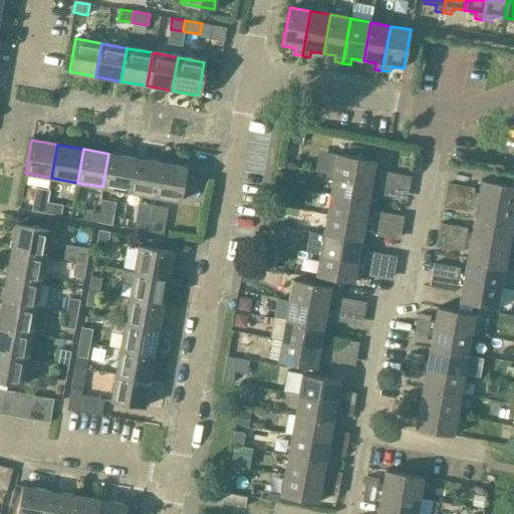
[(102,187),(129,192),(135,159),(108,154),(102,187)]
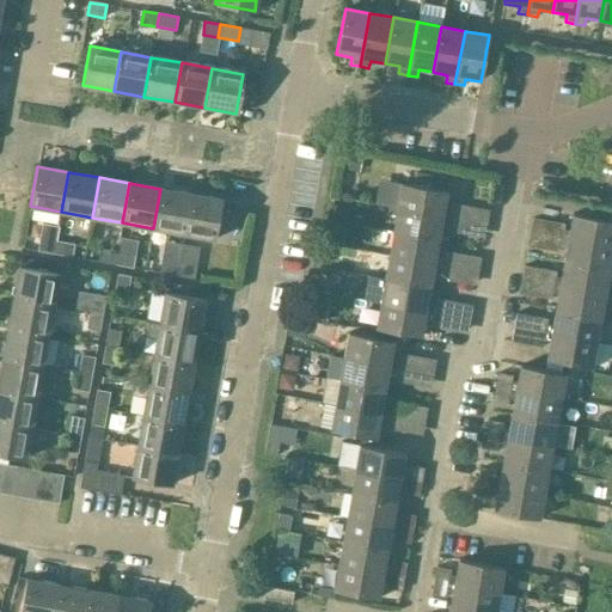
[(402,183),(397,208),(448,216),(450,209),(445,208),(447,190),(402,183)]
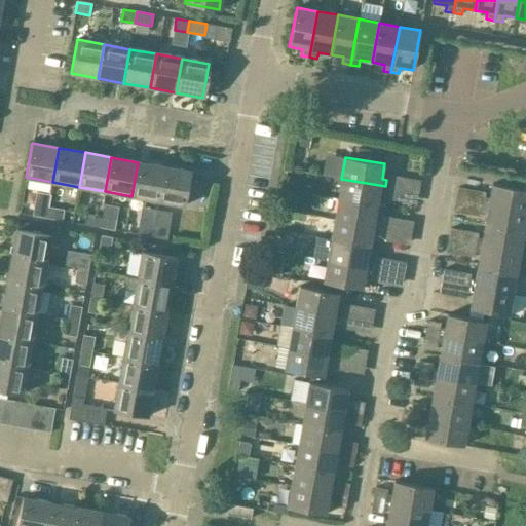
[(132,196),(157,200),(163,166),(138,162),(132,196)]
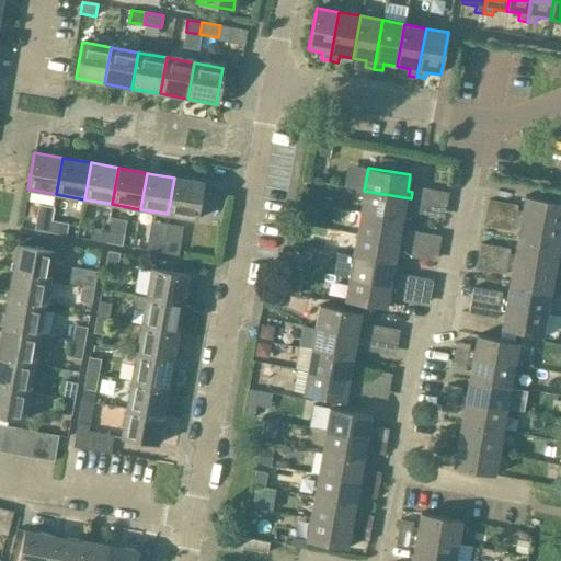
[(203,183),(174,178),(168,214),(196,219),(203,183)]
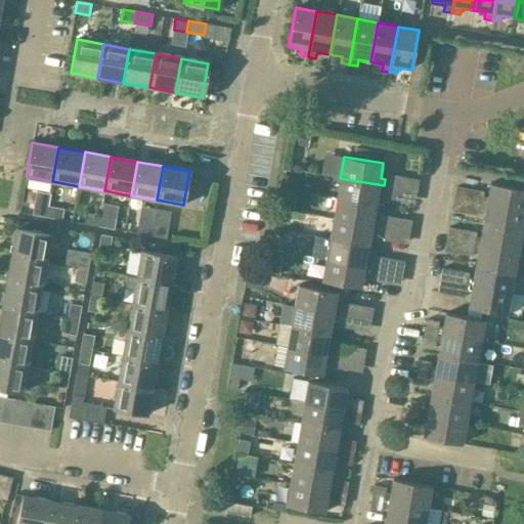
[(385,179),(384,185),(396,188),(398,176),(386,174),(385,179)]
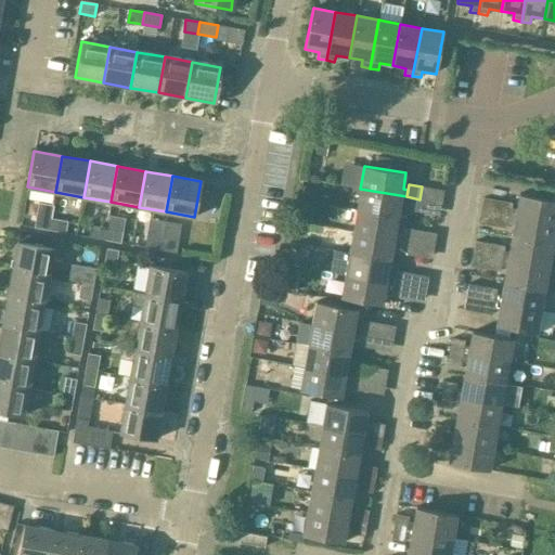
[(360,189),(357,210),(398,217),(400,204),(405,204),(407,196),(360,189)]
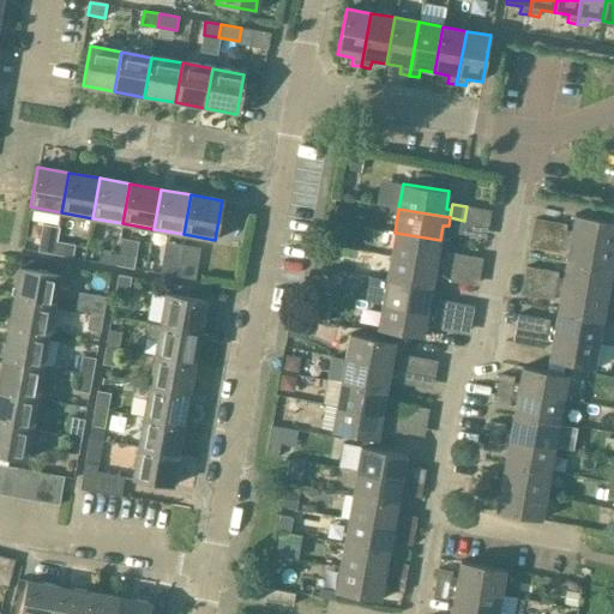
[(571,232),(565,230),(564,238),(613,246),(613,221),(575,214),(571,232)]
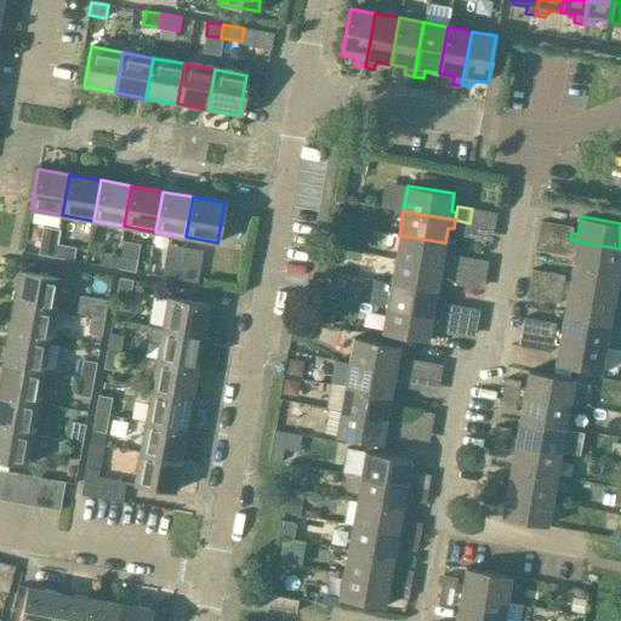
[(455,220),(454,228),(453,234),(467,237),(469,223),(455,220)]
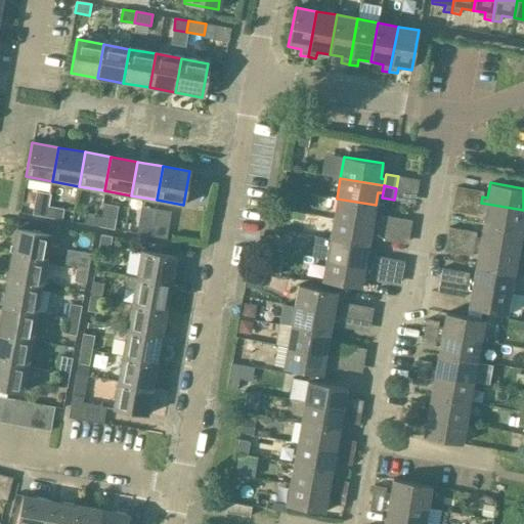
[(455,186),(453,199),(481,203),(482,197),(483,191),(455,186)]
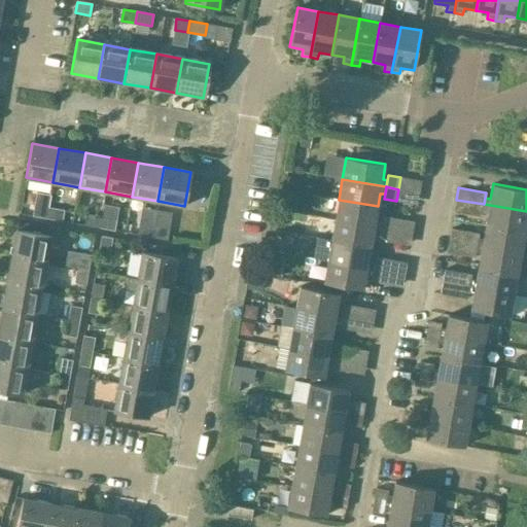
[(339,200),(335,220),(379,227),(380,221),(375,220),(378,206),(339,200)]
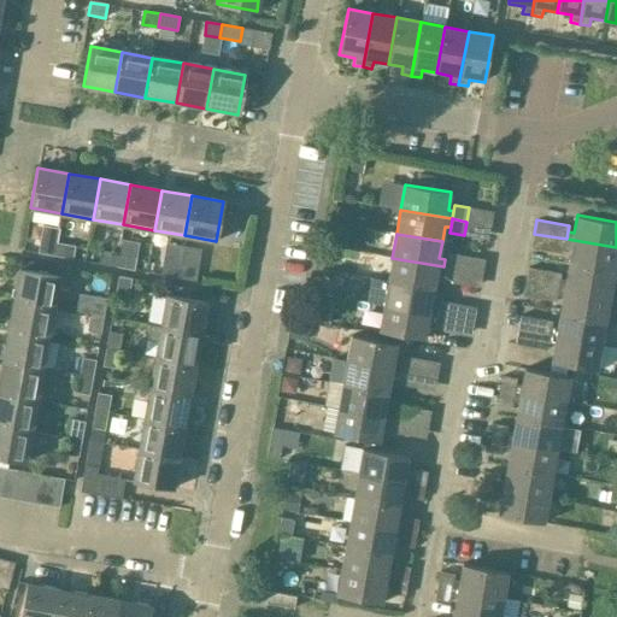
[(564,253),(565,248),(566,239),(534,234),(532,247),(564,253)]
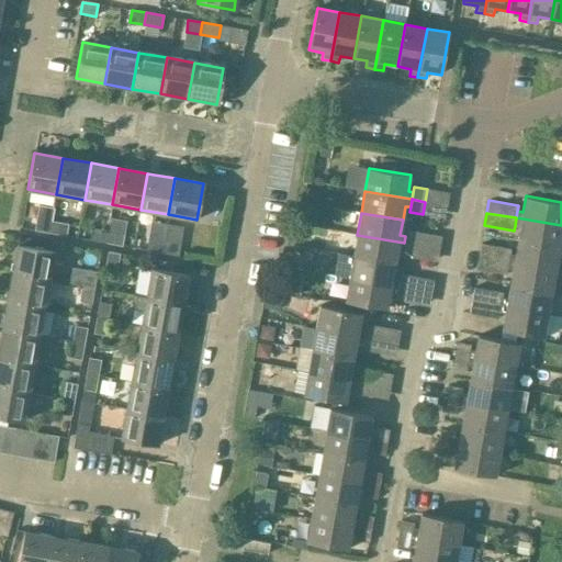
[(520,227),(517,240),(560,248),(561,233),(561,225),(516,217),(515,226),(520,227)]
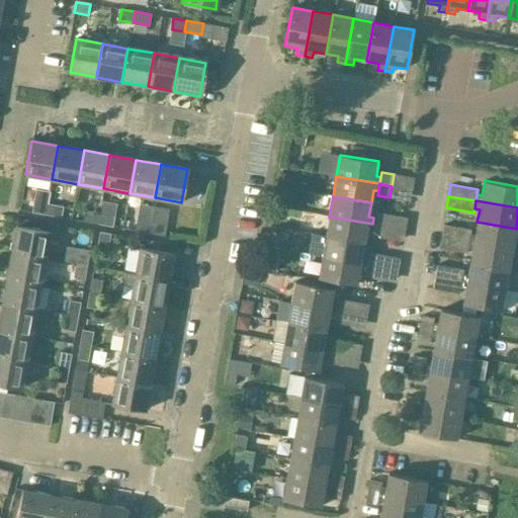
[(31,213),(46,216),(48,204),(33,201),(31,213)]
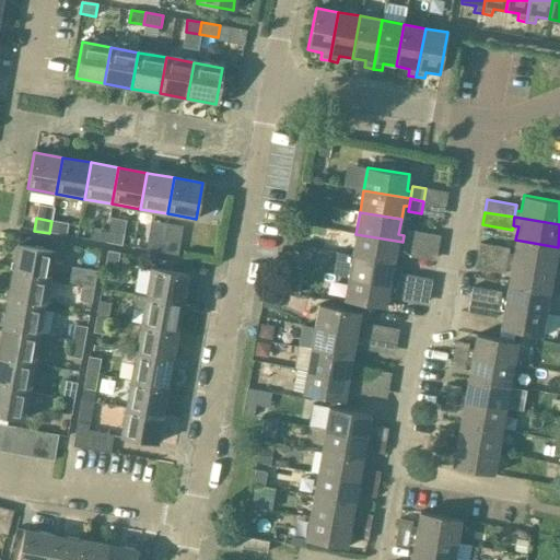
[(69,223),(51,221),(49,233),(66,236),(69,223)]
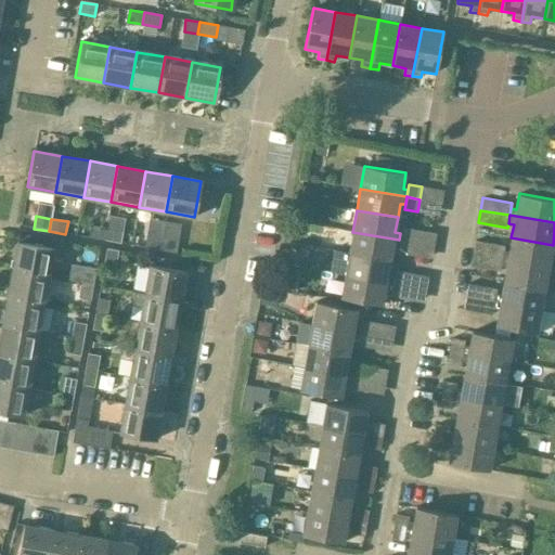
[(89,239),(104,241),(106,229),(91,226),(89,239)]
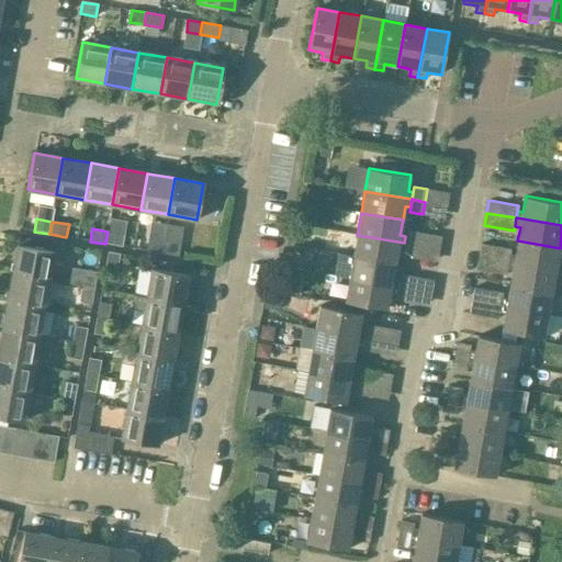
[(124,235),(108,232),(105,244),(122,247),(124,235)]
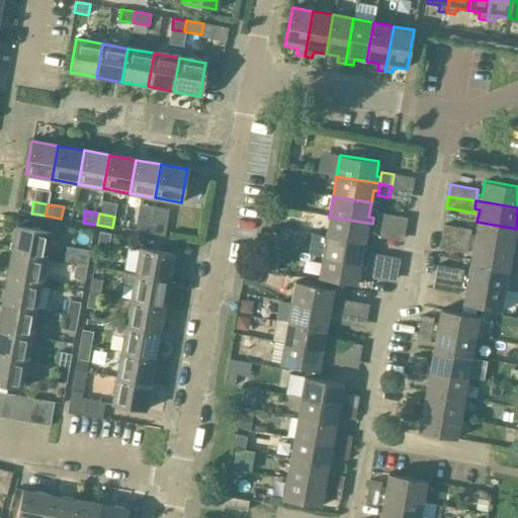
[(373,218),(372,224),(384,226),(386,216),(374,213),(373,218)]
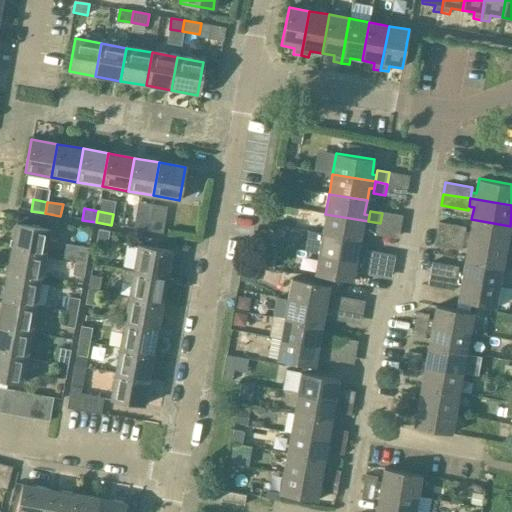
[(325,214),(322,234),(359,240),(362,227),(366,228),(368,221),(325,214)]
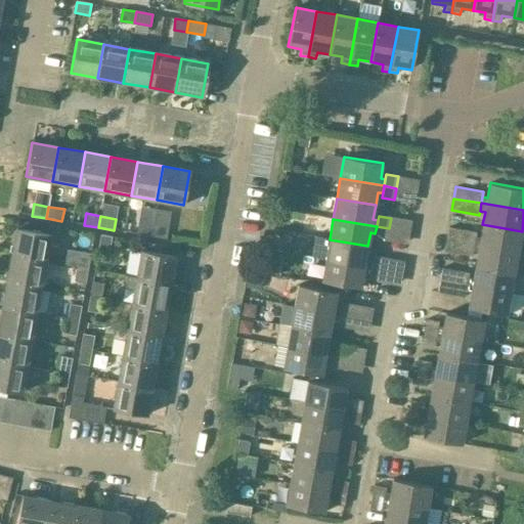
[(136,234),(150,236),(153,225),(138,222),(136,234)]
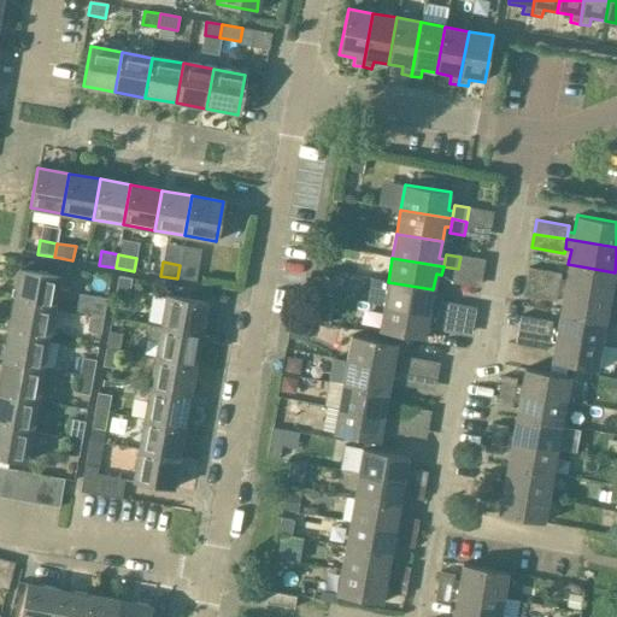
[(565,281),(559,280),(558,287),(610,297),(615,272),(568,264),(565,281)]
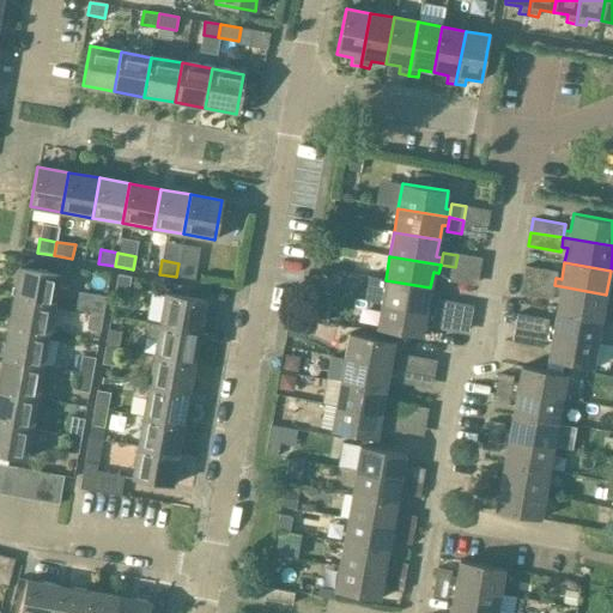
[(196,266),(178,263),(176,277),(194,280),(196,266)]
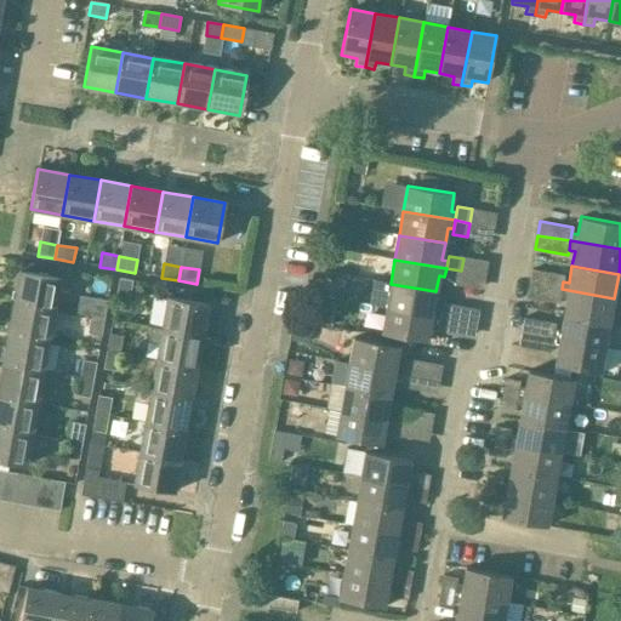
[(446,268),(444,277),(444,283),(459,285),(461,271),(446,268)]
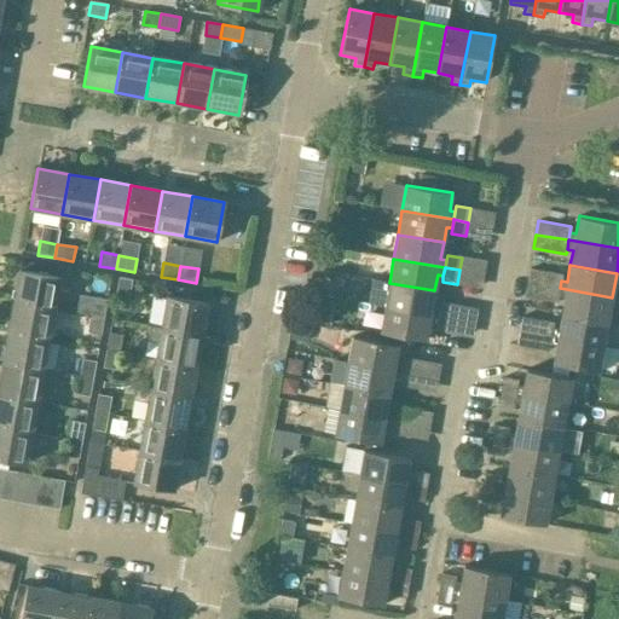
[(530,268),(527,283),(560,288),(561,281),(562,275),(530,268)]
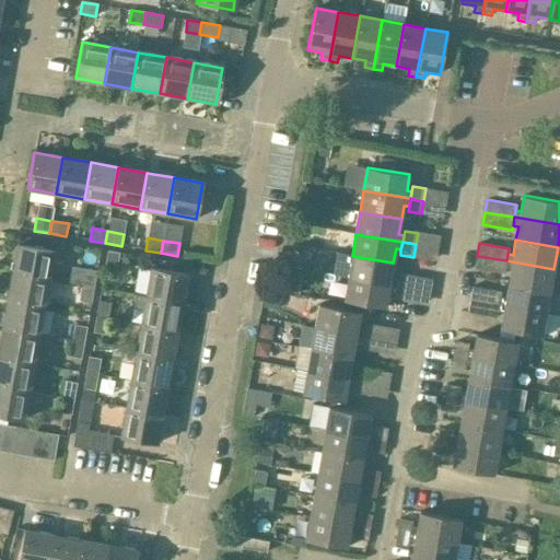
[(18,244),(12,272),(48,279),(54,251),(18,244)]
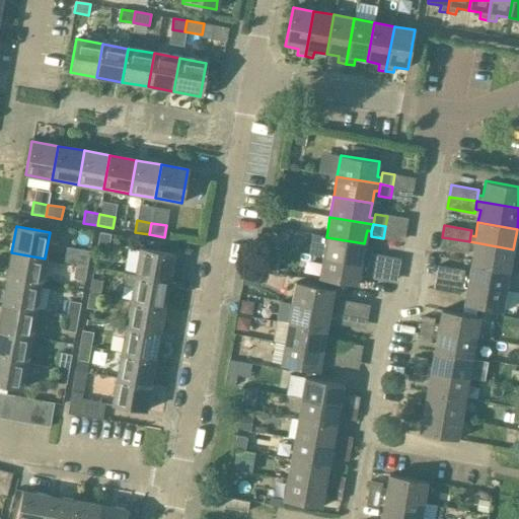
[(110,234),(99,232),(97,247),(108,249),(110,234)]
